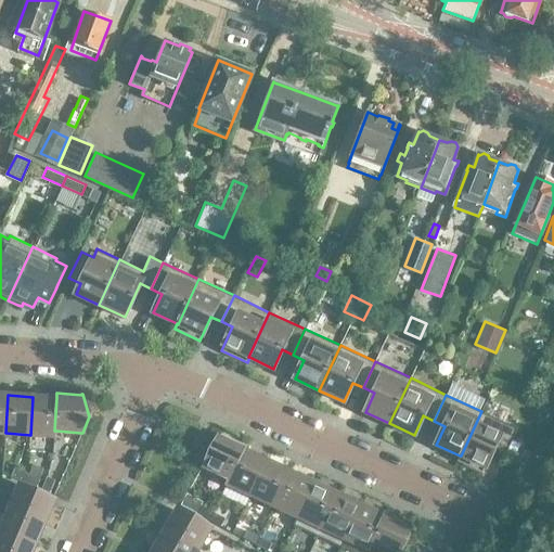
[(56,398),(33,397),(30,435),(55,436),(56,431),(54,431),(56,398)]
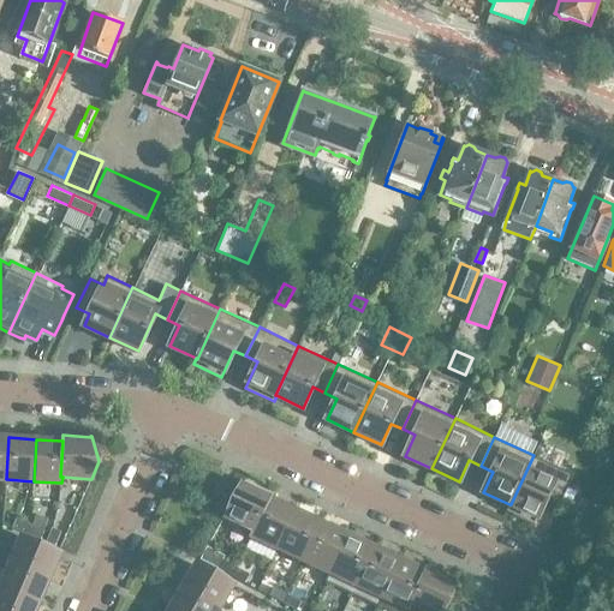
[(573,473),(534,455),(511,504),(510,504),(507,510),(535,523),(547,497),(560,503),(573,473)]
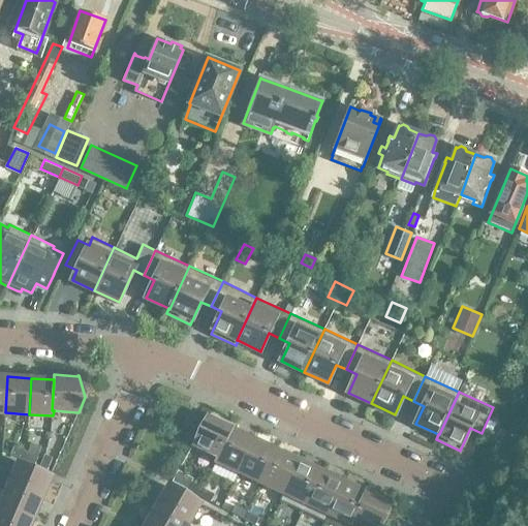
[(231,428),(233,429),(235,424),(212,413),(211,412),(200,431),(195,445),(196,445),(218,456),(231,428)]
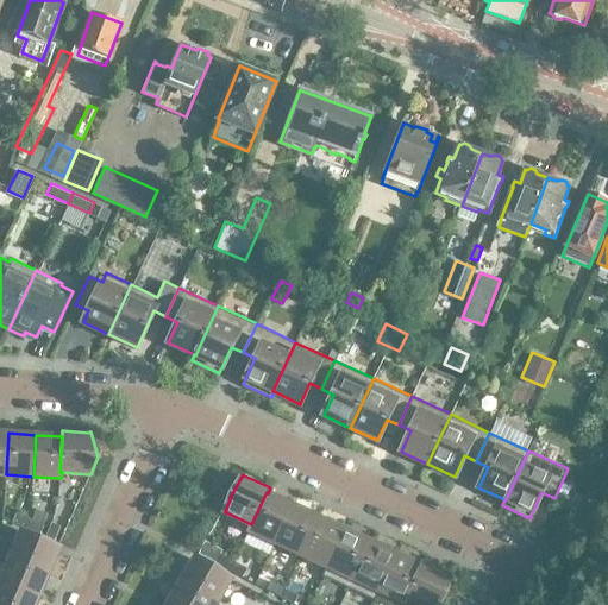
[(275,542),(293,505),(268,493),(267,492),(251,524),(248,530),(275,542)]
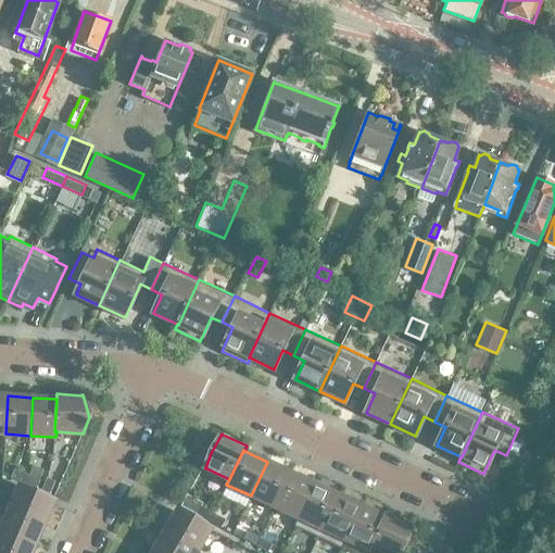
[(275,506),(290,473),(267,462),(251,495),(275,506)]
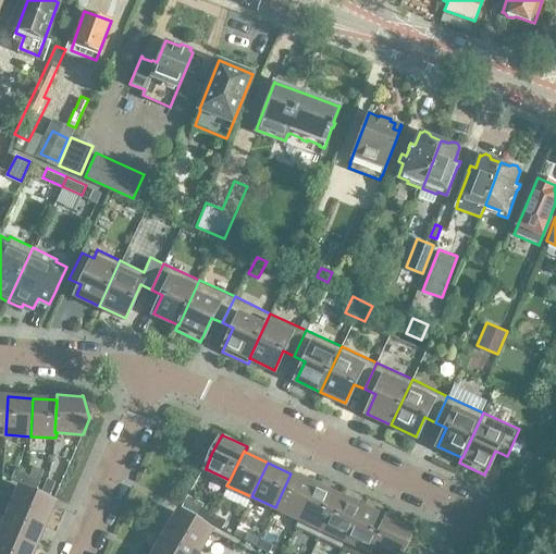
[(24,482),(27,475),(15,469),(12,477),(24,482)]
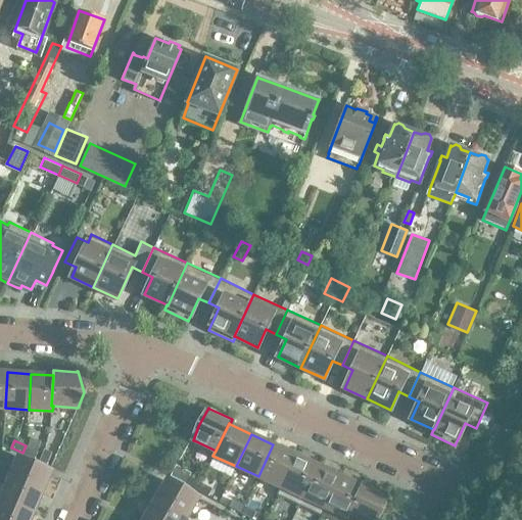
[(280,487),(295,455),(273,444),(258,476),(280,486),(280,487)]
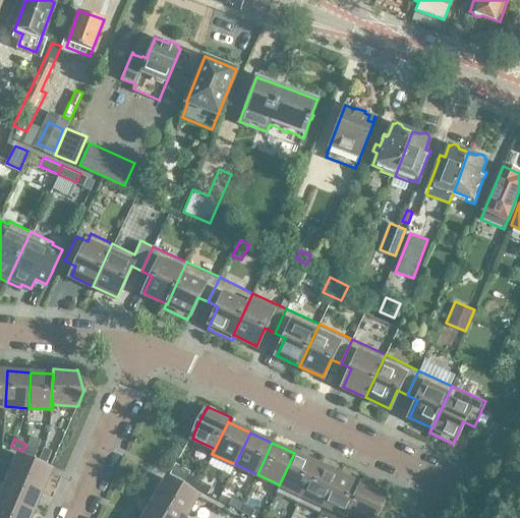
[(38,449),(25,444),(22,451),(35,456),(38,449)]
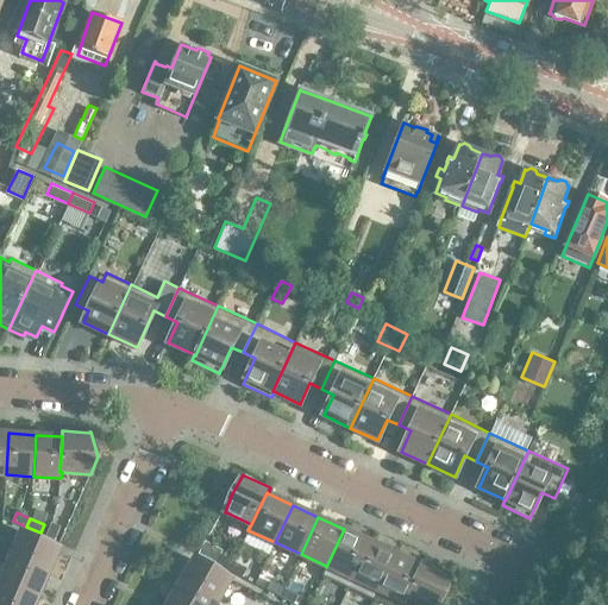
[(55,539),(61,524),(52,521),(46,535),(55,539)]
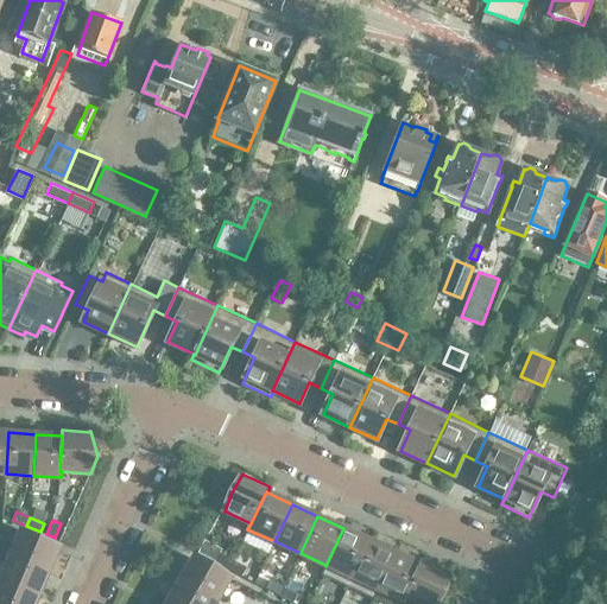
[(348,586),(370,540),(343,528),(326,566),(326,565),(321,573),(348,586)]
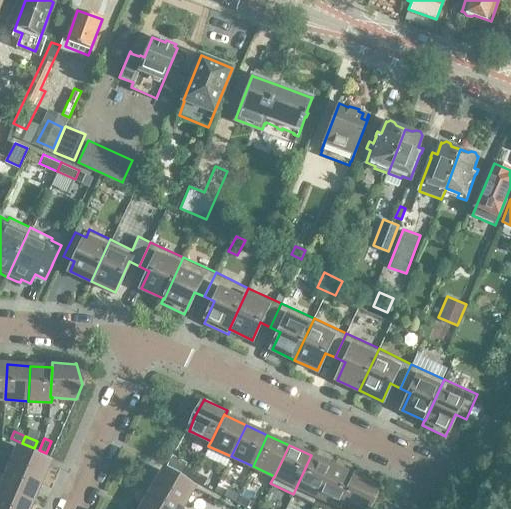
[(50,461),(18,448),(9,468),(41,482),(50,461)]
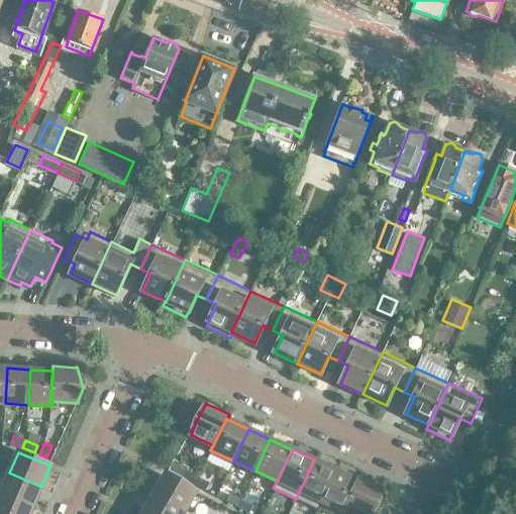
[(321,502),(336,470),(314,459),(296,499),(318,509),(322,502),(321,502)]
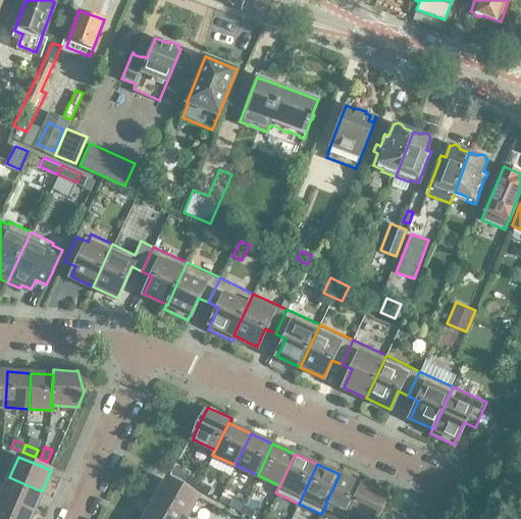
[(197,487),(201,480),(190,474),(186,481),(197,487)]
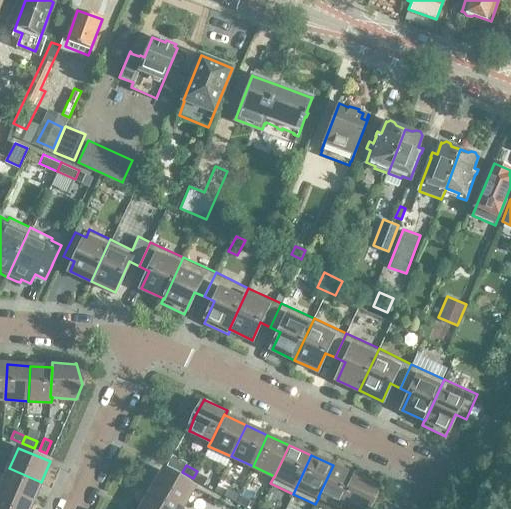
[(354,475),(333,465),(318,497),(319,497),(340,507),(343,503),(342,503),(354,475)]
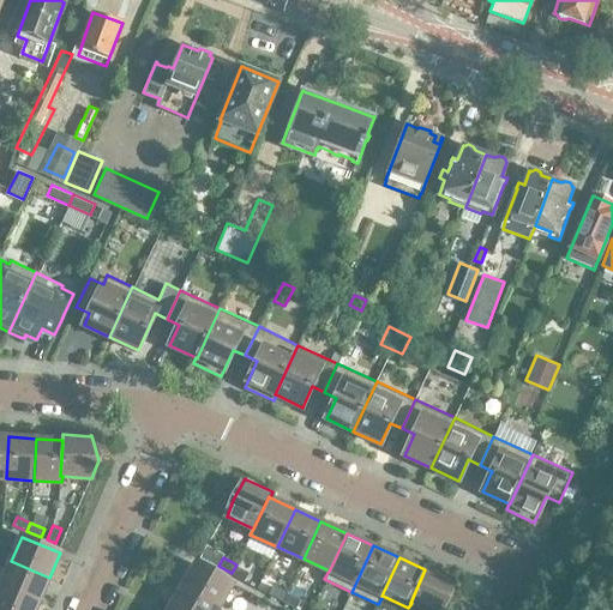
[(40,602),(49,578),(11,561),(0,585),(40,602)]
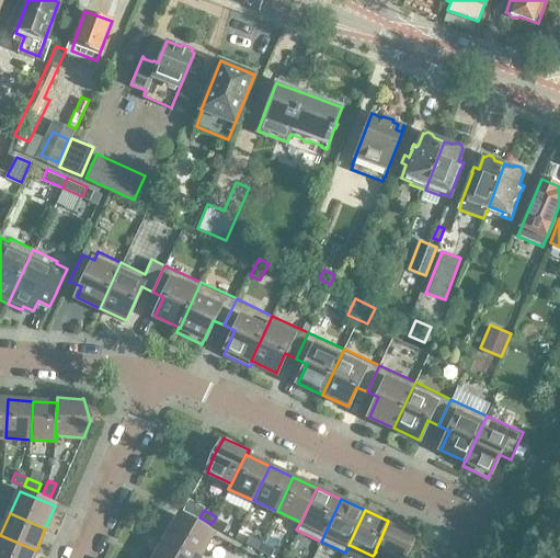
[(180,514),(167,535),(200,555),(213,533),(180,514)]
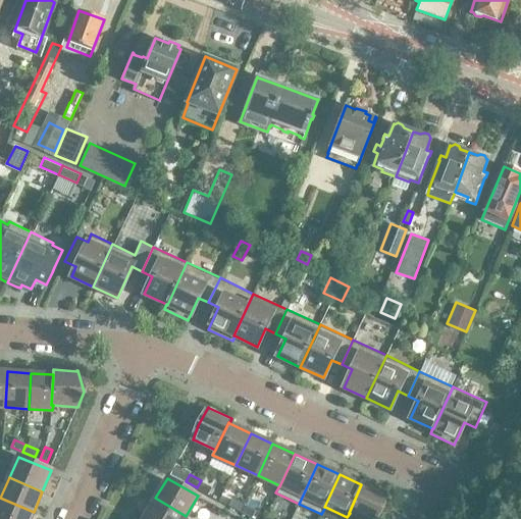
[(386,490),(384,489),(363,479),(361,484),(349,513),(350,513),(362,518),(374,518),(380,511),(386,490)]
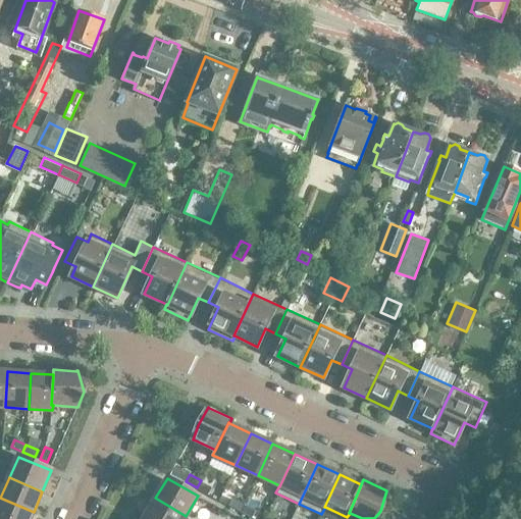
[(212,486),(201,480),(197,487),(208,494),(212,486)]
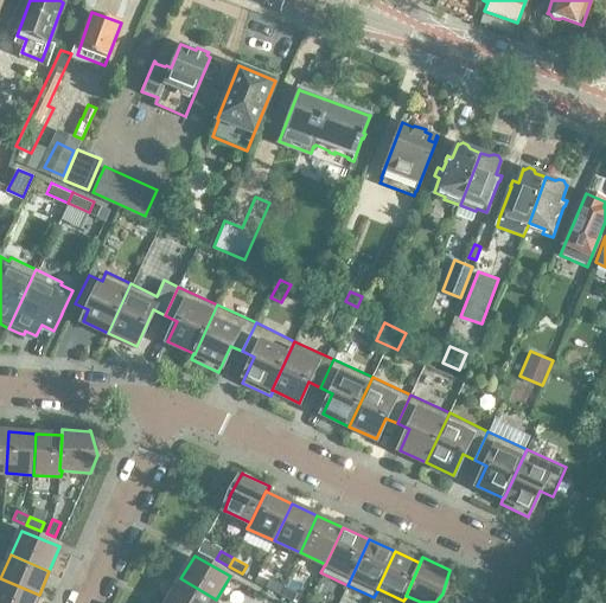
[(34,602),(39,595),(0,578),(0,579),(0,602),(34,602)]
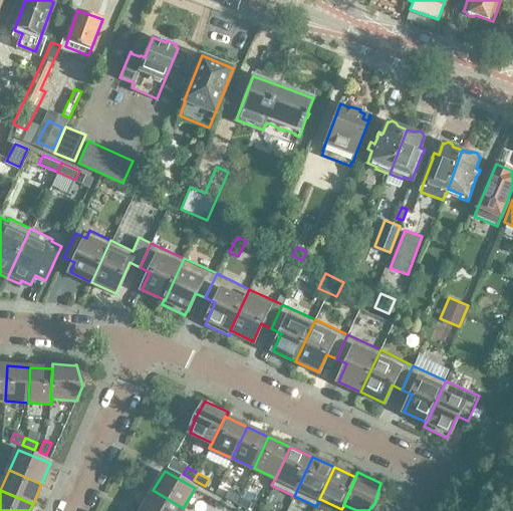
[(145,510),(181,510),(183,508),(153,490),(143,509),(145,510)]
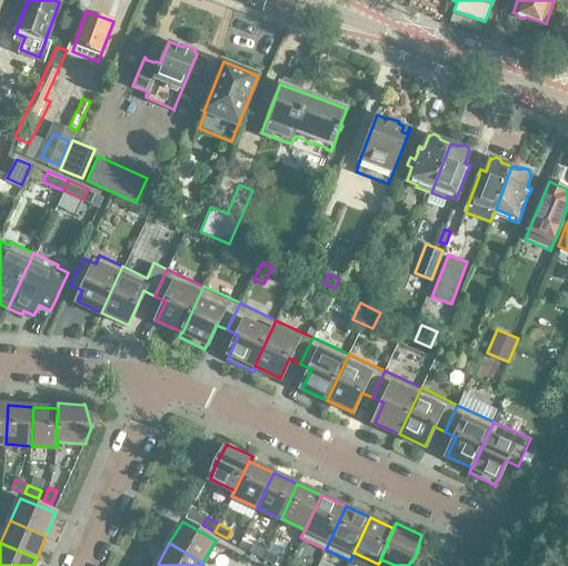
[(262,557),(267,549),(255,543),(250,550),(262,557)]
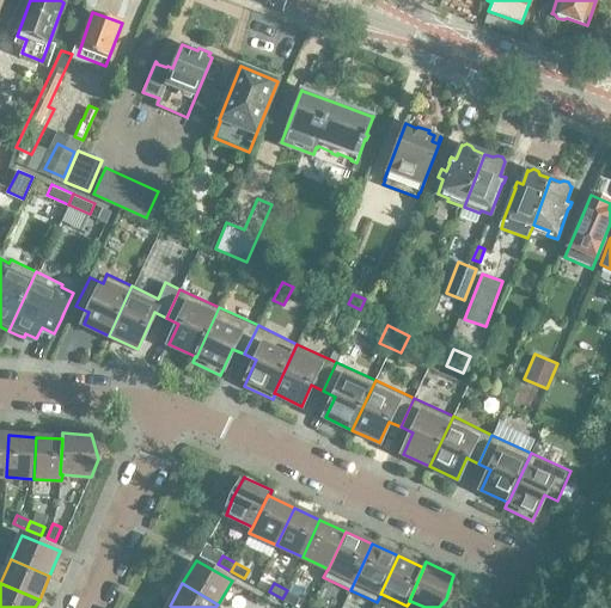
[(300,597),(287,590),(282,599),(295,605),(300,597)]
